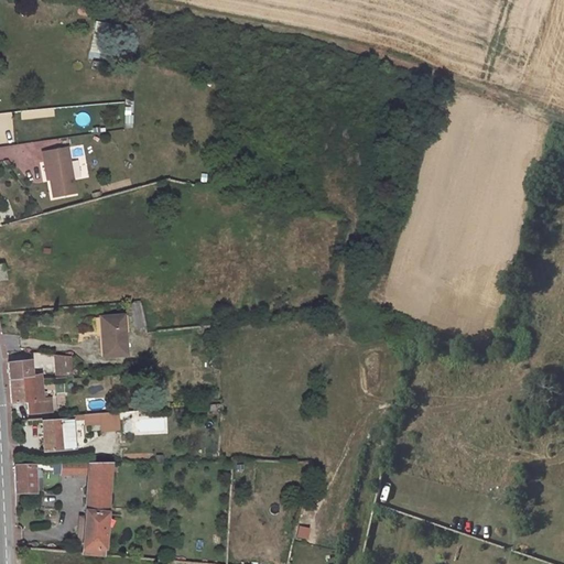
[(106,60),(96,58),(95,66),(105,68),(106,60)]
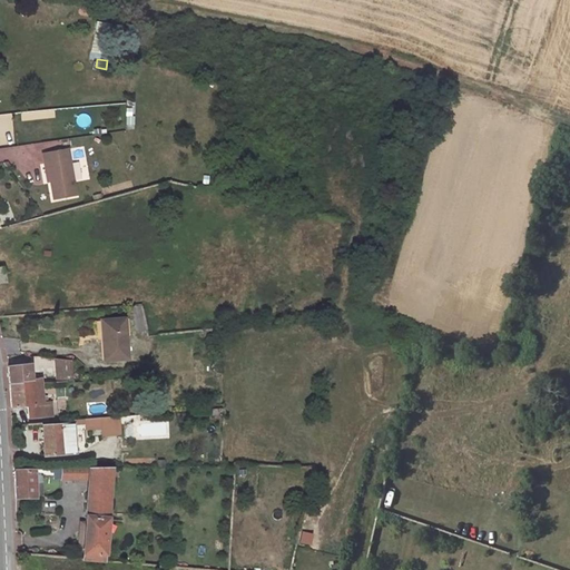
[(68,151),(43,156),(45,165),(47,165),(53,200),(75,197),(68,151)]
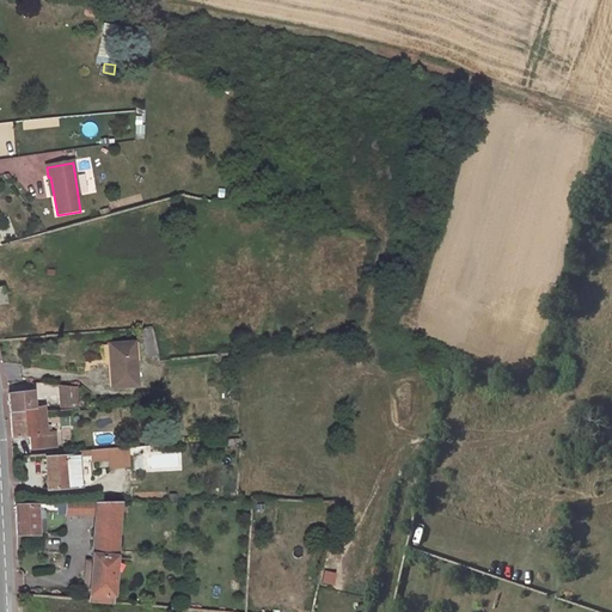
[(148,357),(159,354),(152,328),(141,331),(148,357)]
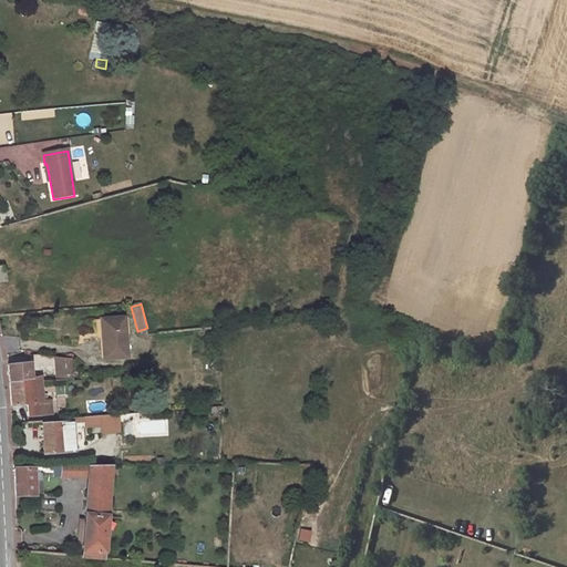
[(126,356),(123,316),(95,318),(96,338),(105,338),(107,358),(126,356)]
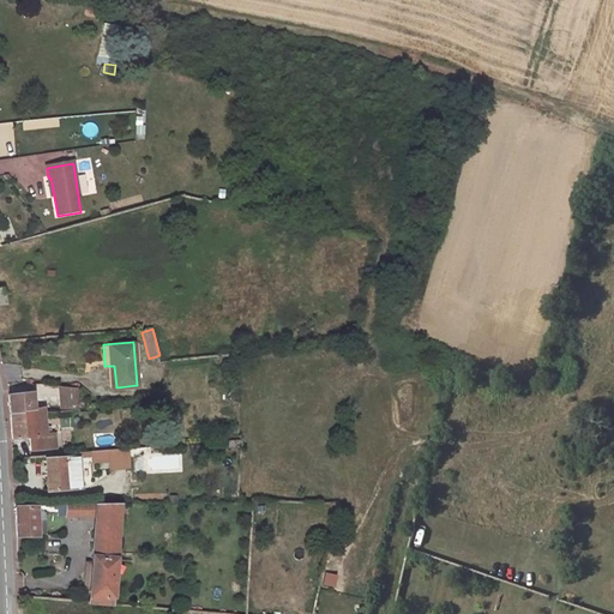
[(79,387),(61,385),(62,391),(64,411),(79,409),(79,387)]
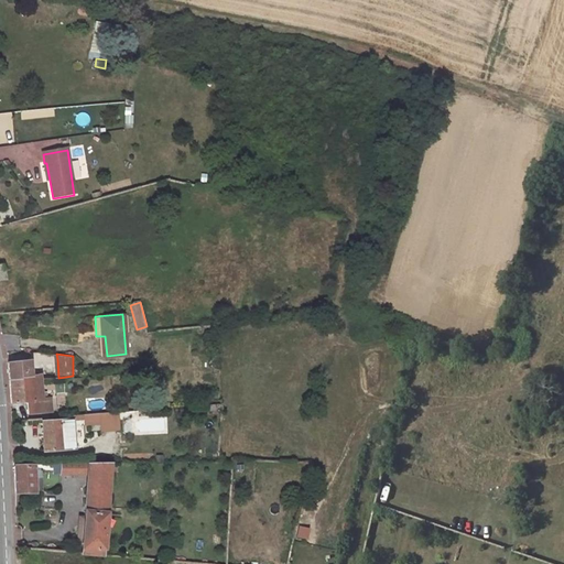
[(9,380),(32,378),(30,359),(8,361),(9,380)]
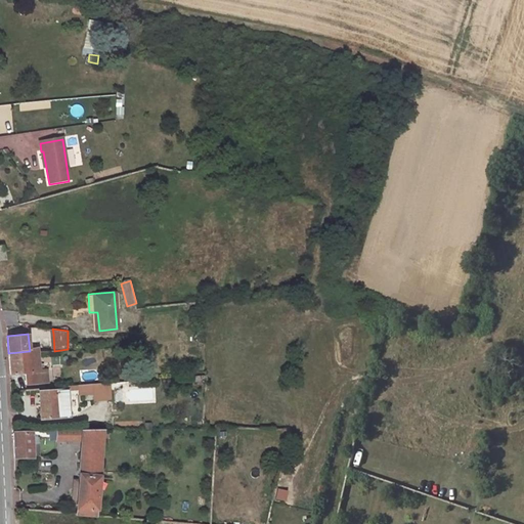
[(40,368),(38,354),(38,350),(30,351),(8,353),(10,372),(25,369),(26,384),(47,381),(46,372),(43,372),(43,368),(40,368)]
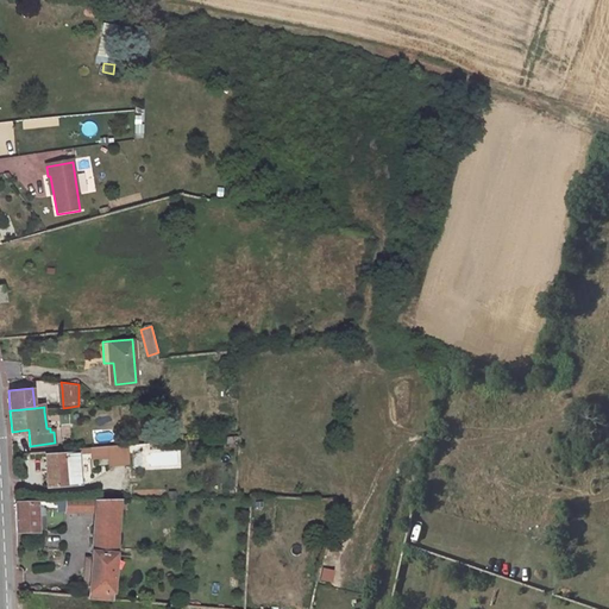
[(94,458),(110,457),(110,465),(129,464),(127,444),(94,447),(94,458)]
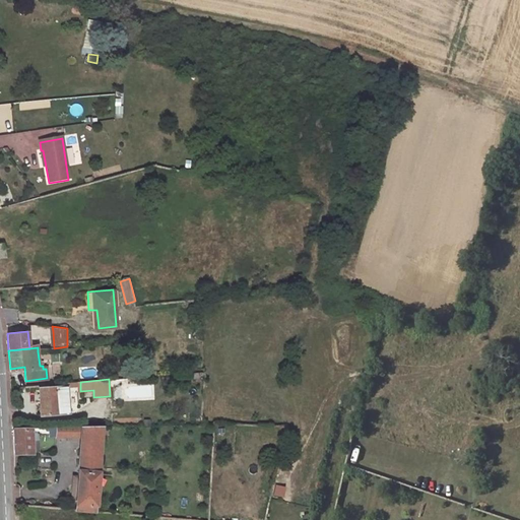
[(68,411),(67,386),(40,387),(41,413),(68,411)]
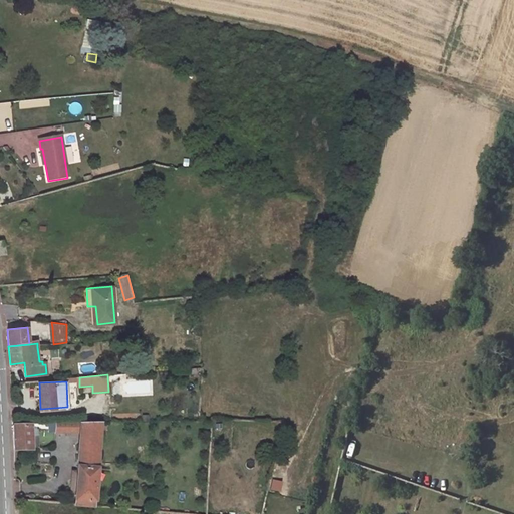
[(121,395),(121,382),(112,381),(112,394),(121,395)]
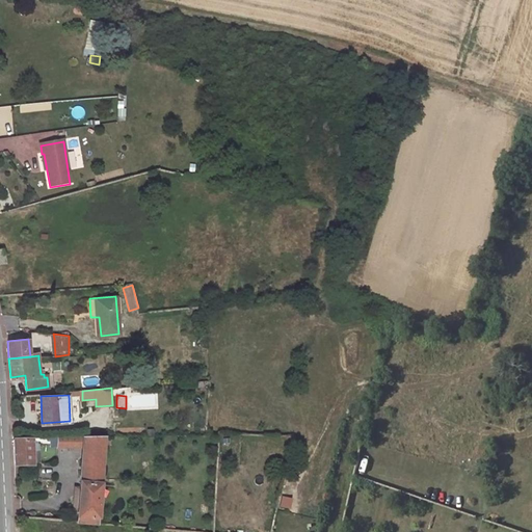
[(98,524),(105,435),(85,435),(55,434),(55,444),(55,446),(82,446),(78,522),(98,524)]
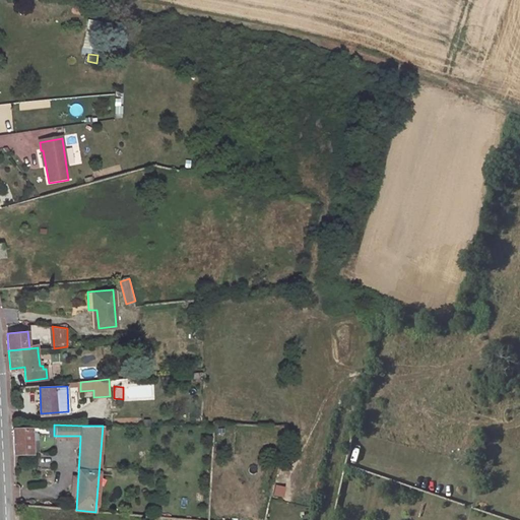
[(14,453),(33,452),(31,428),(13,429),(14,453)]
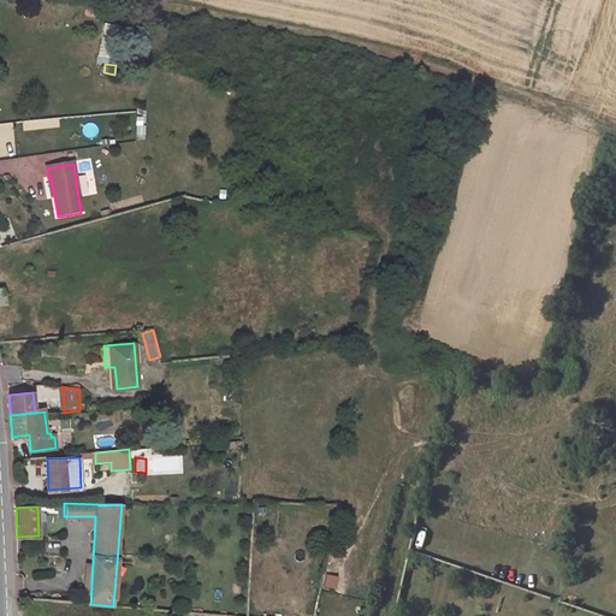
[(327,574),(324,588),(336,591),(339,578),(327,574)]
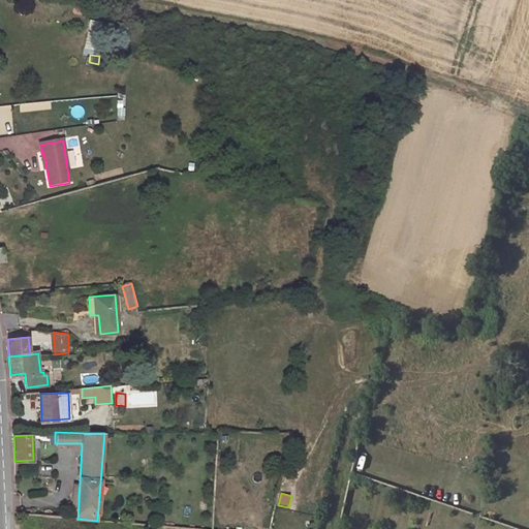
All buildings are outlined.
